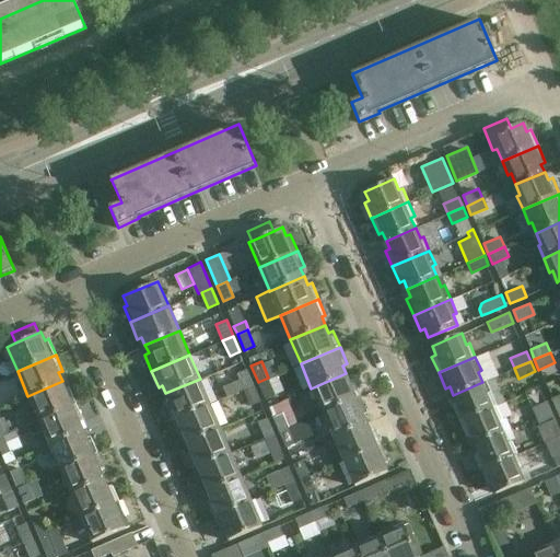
[(247,368),(236,372),(243,389),(254,384),(247,368)]
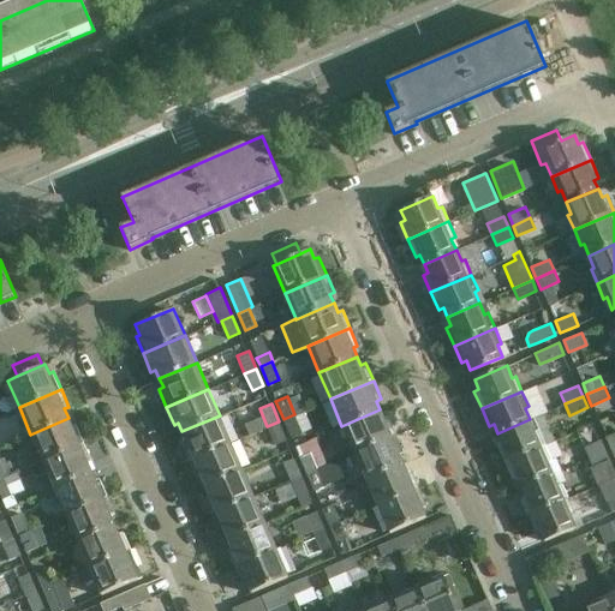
[(353,453),(395,433),(388,415),(383,418),(380,409),(341,426),(353,453)]
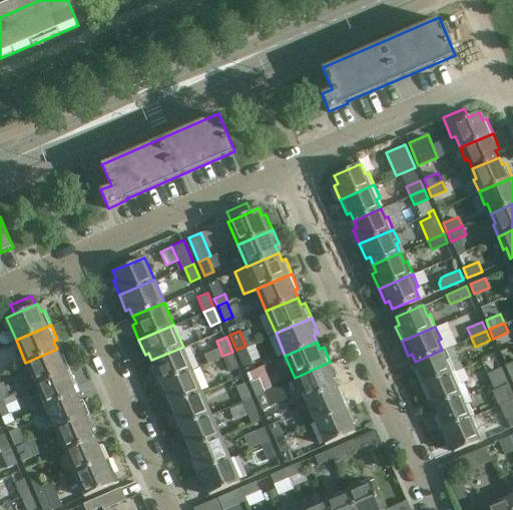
[(254,344),(246,348),(251,361),(260,358),(254,344)]
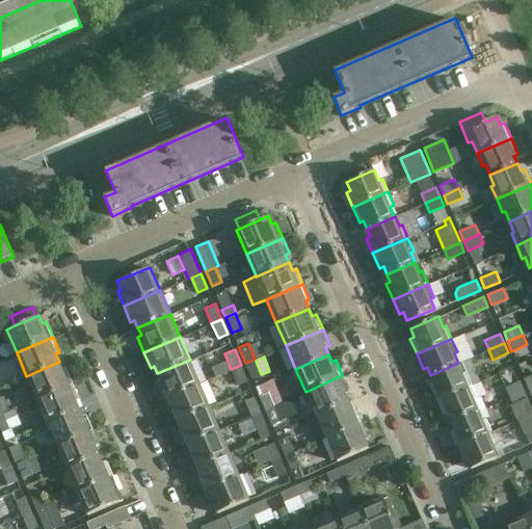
[(255,359),(245,363),(251,378),(261,374),(256,361),(255,359)]
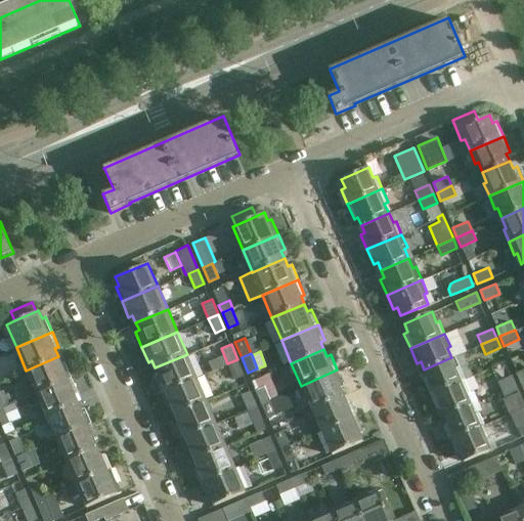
[(161,392),(197,377),(187,354),(155,367),(159,376),(155,378),(161,392)]
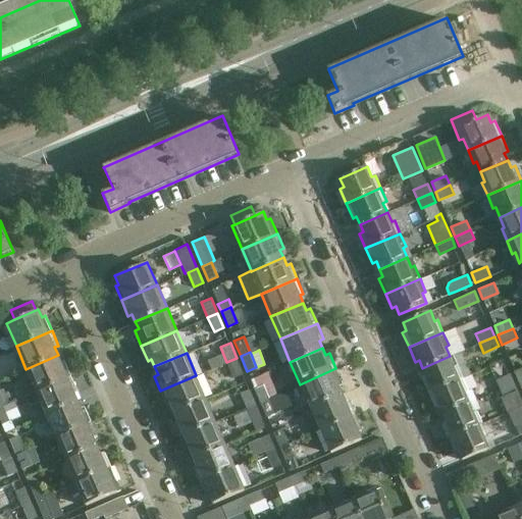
[(58,355),(25,369),(36,392),(71,376),(65,361),(61,363),(58,355)]
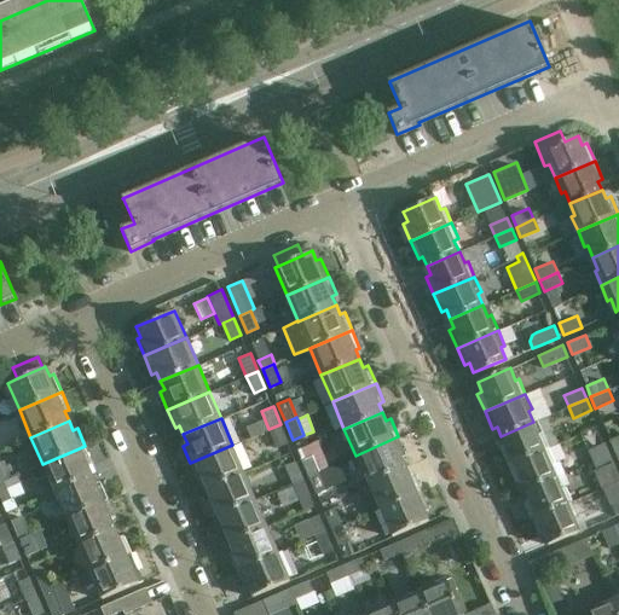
[(504,445),(501,447),(508,464),(544,448),(549,447),(542,431),(538,434),(533,422),(501,436),(504,445)]
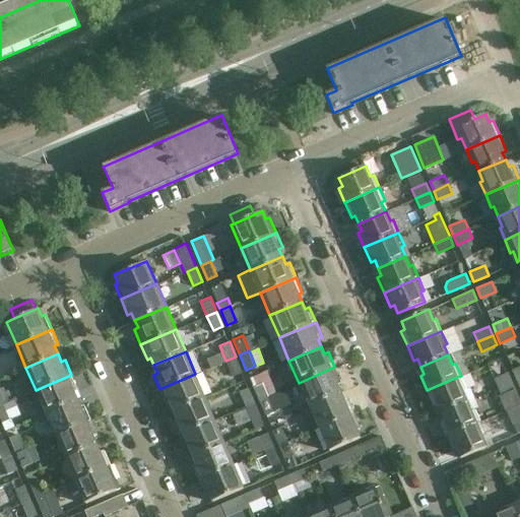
[(236,357),(225,361),(233,376),(242,372),(236,357)]
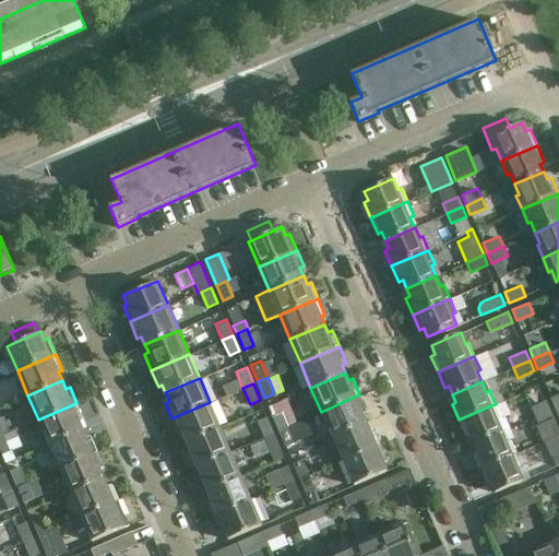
[(332,436),(366,421),(363,413),(367,411),(359,394),(321,412),(332,436)]
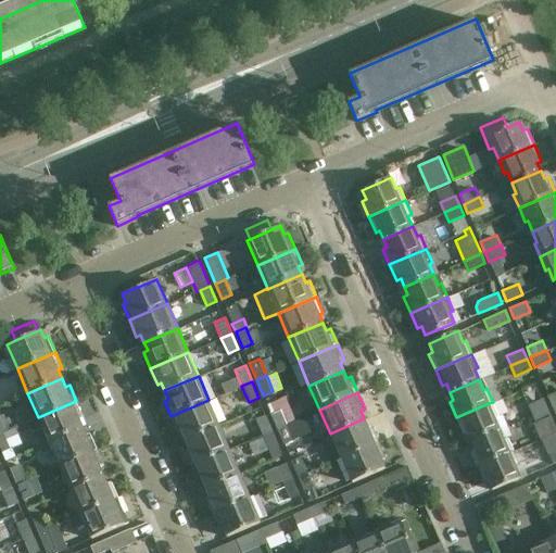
[(531,414),(547,406),(543,397),(528,404),(531,414)]
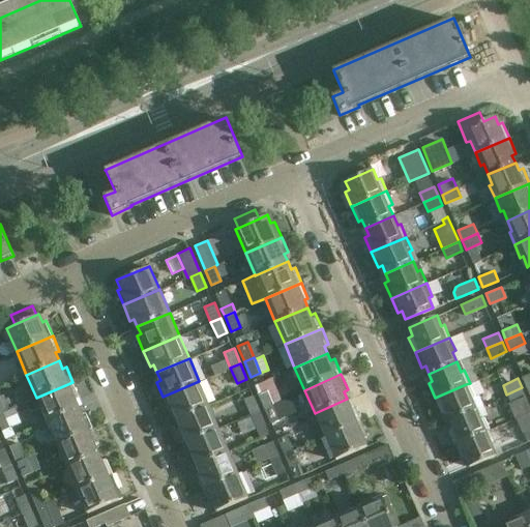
[(177,418),(209,404),(199,381),(163,397),(170,412),(173,411),(177,418)]
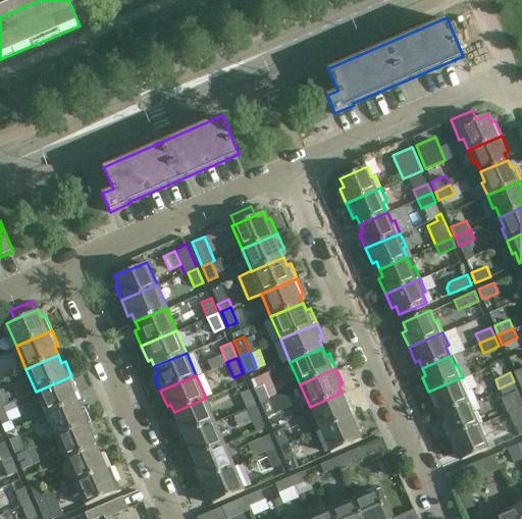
[(46,414),(77,400),(74,393),(77,391),(71,376),(36,392),(46,414)]
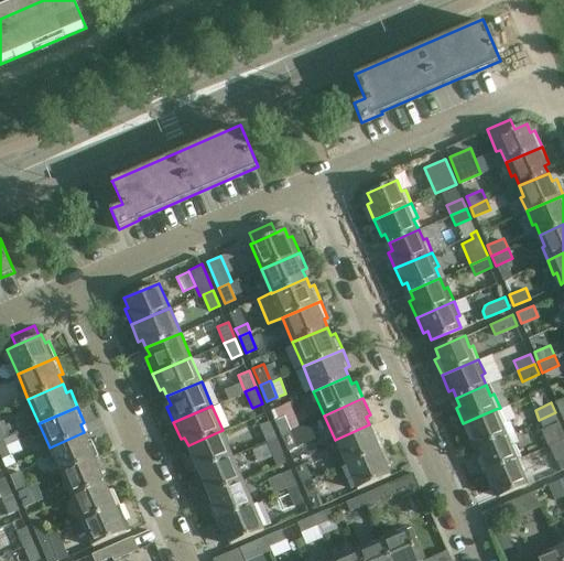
[(496,409),(463,423),(469,441),(474,439),(477,446),(507,433),(502,423),(506,421),(500,408),(496,409)]
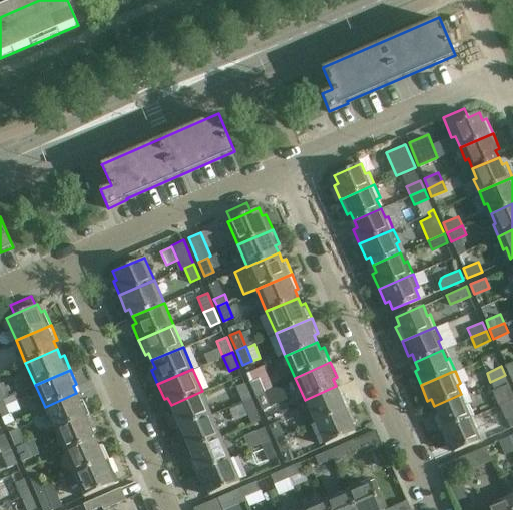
[(494,391),(509,385),(505,375),(490,382),(494,391)]
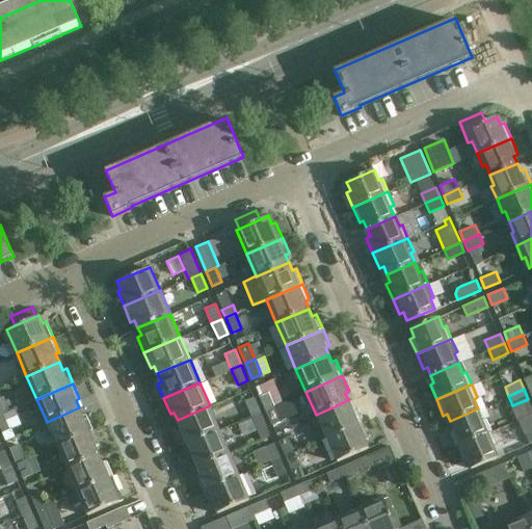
[(265,410),(274,404),(268,390),(259,394),(265,410)]
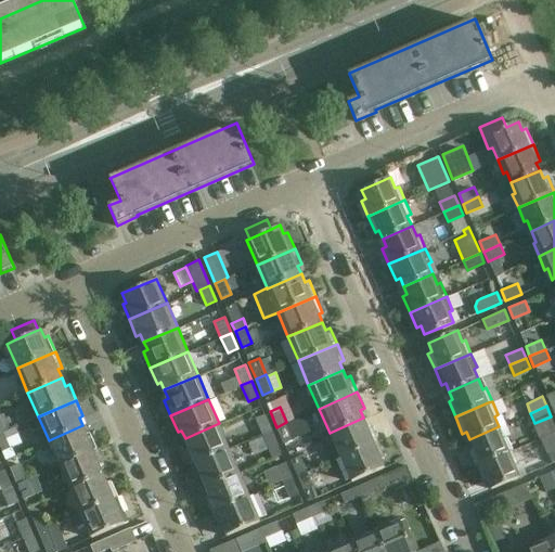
[(266,413),(255,418),(262,433),(272,428),(266,413)]
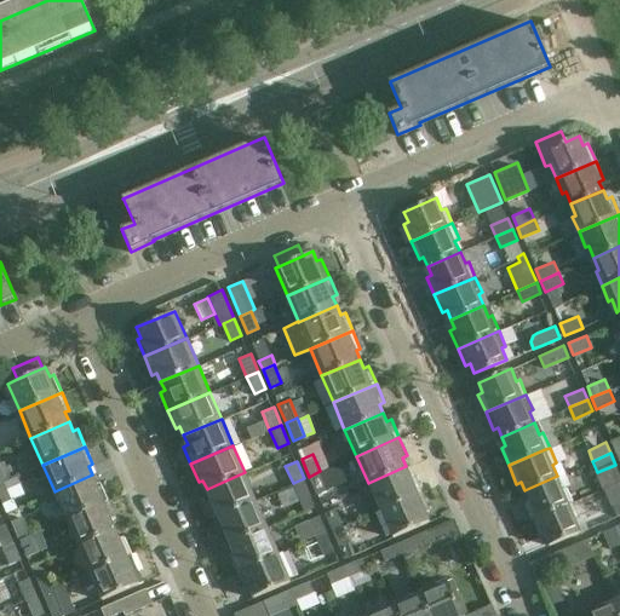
[(379,510),(423,490),(414,473),(409,475),(406,466),(368,483),(379,510)]
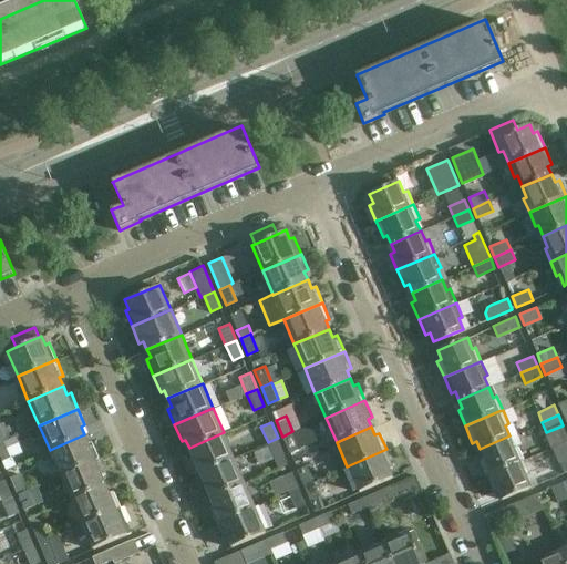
[(292,431),(282,437),(289,452),(299,448),(292,431)]
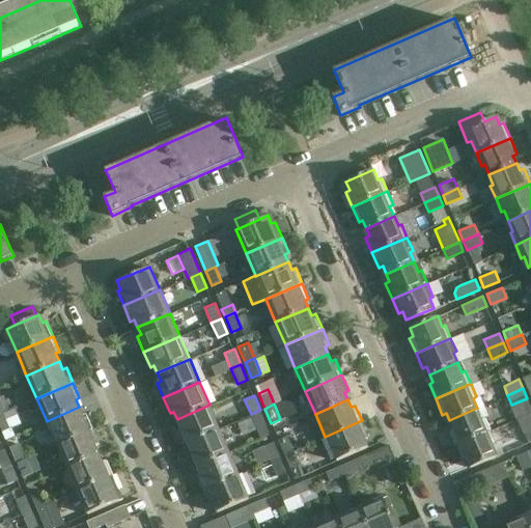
[(184,443),(219,427),(210,405),(177,419),(180,426),(176,428),(184,443)]
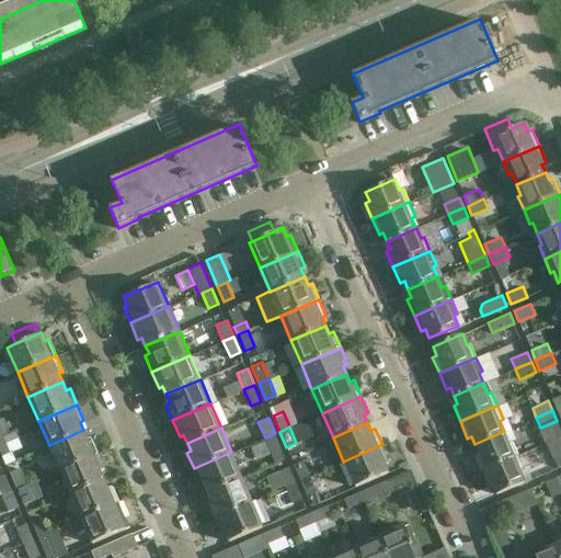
[(59,469),(98,453),(91,436),(87,437),(83,430),(49,445),(59,469)]
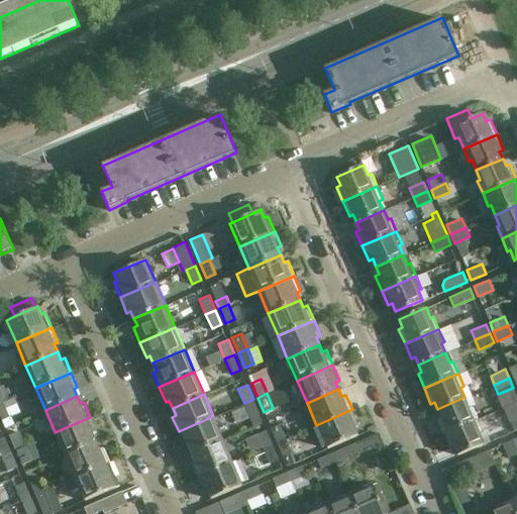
[(441,416),(437,418),(443,433),(475,420),(478,418),(472,406),(469,407),(464,397),(437,409),(441,416)]
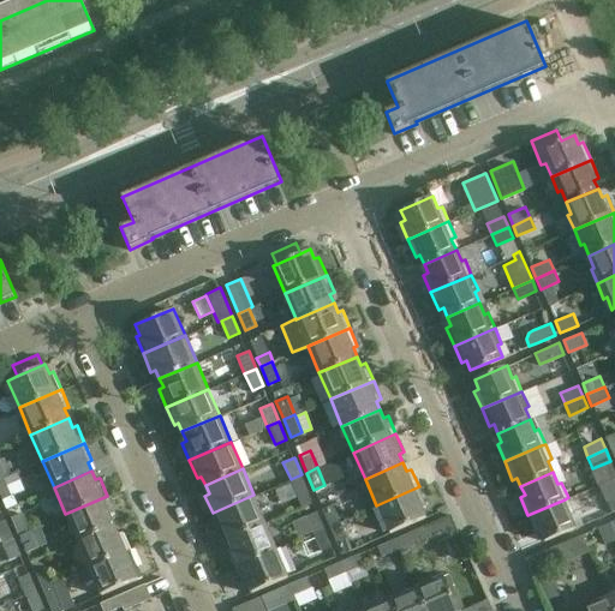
[(302,474),(291,479),(298,497),(309,492),(302,474)]
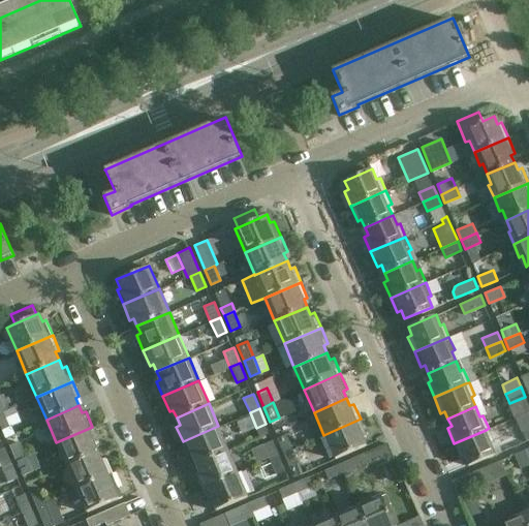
[(11,426),(5,410),(0,411),(0,425),(2,430),(11,426)]
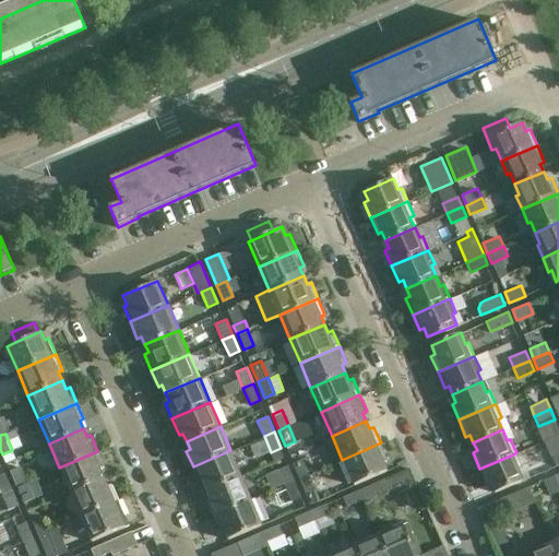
[(381,442),(342,460),(353,485),(388,470),(383,461),(388,459),(381,442)]
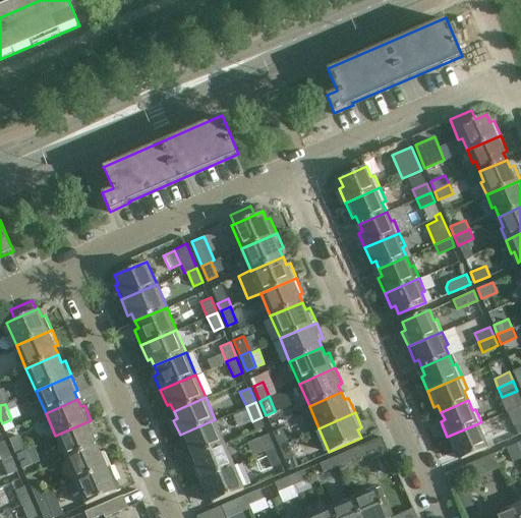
[(192,456),(225,442),(215,419),(180,435),(186,450),(189,449),(192,456)]
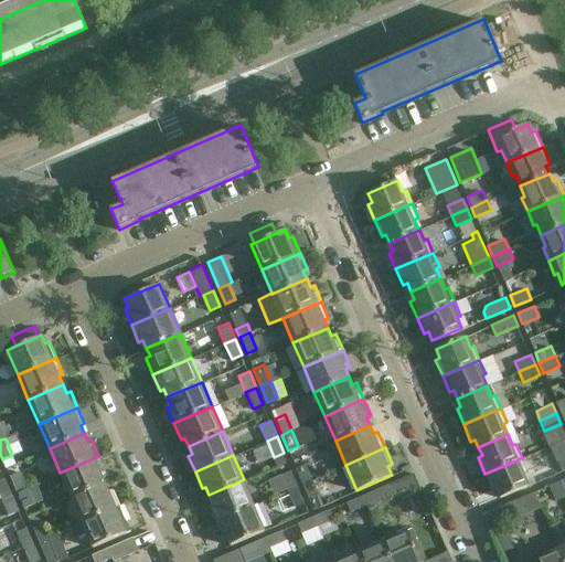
[(71,497),(105,483),(102,474),(106,473),(98,456),(60,473),(71,497)]
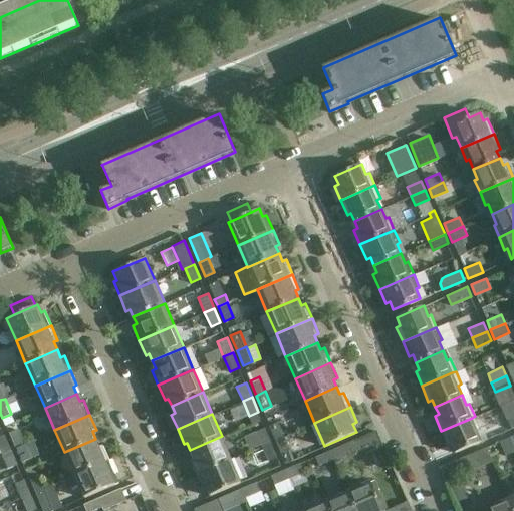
[(472,418),(441,431),(448,446),(452,444),(455,452),(481,440),(477,430),(480,429),(475,416),(472,418)]
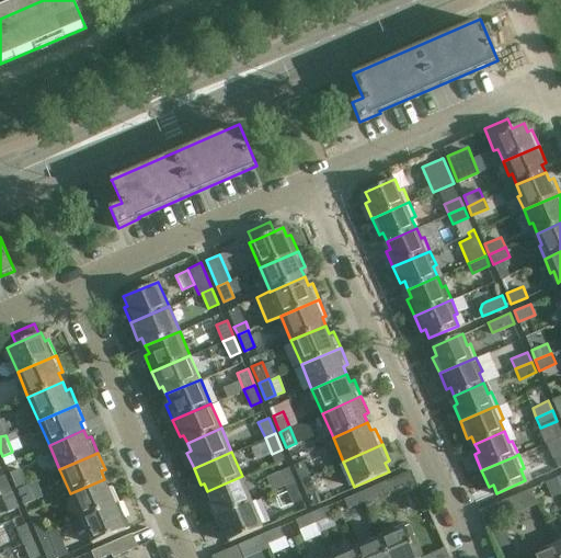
[(304,459),(294,464),(300,480),(310,476),(304,459)]
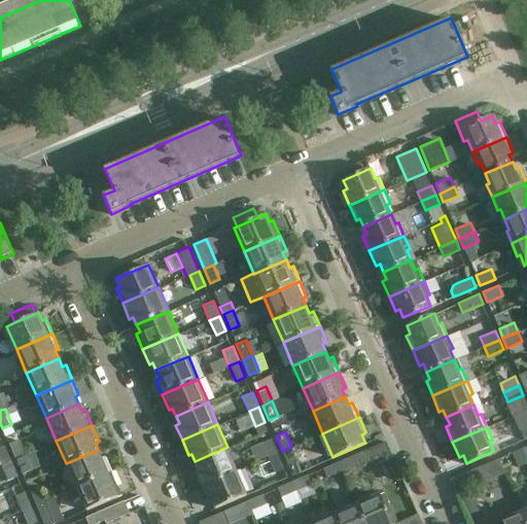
[(269,457),(278,452),(272,438),(261,442),(269,457)]
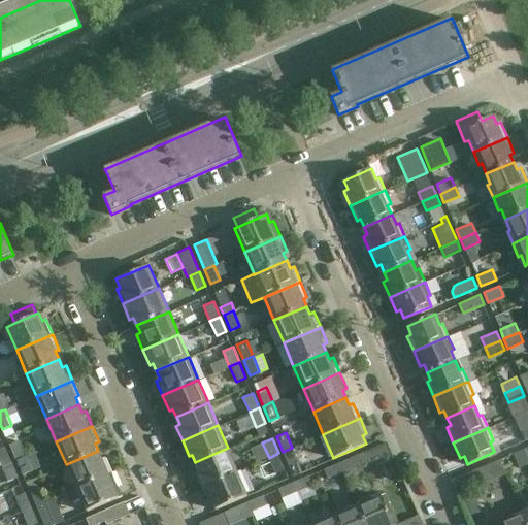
[(19,439),(8,444),(15,459),(25,455),(19,439)]
